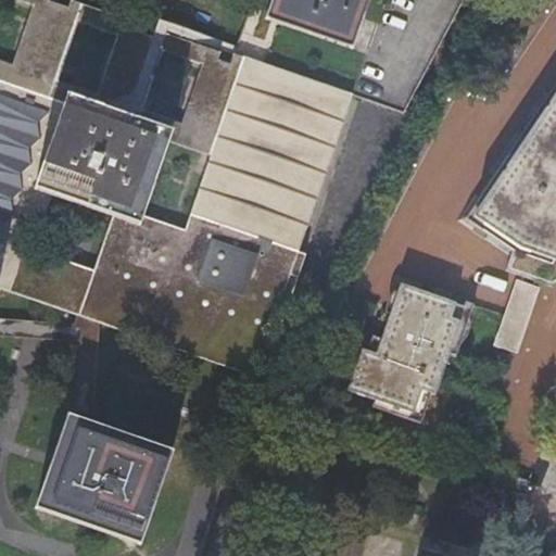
[(0,0),(0,280),(80,307),(99,314),(102,303),(260,356),(269,337),(270,337),(280,306),(272,304),(289,249),(300,253),(354,95),(266,65),(235,54),(232,62),(218,58),(220,50),(156,28),(154,35),(135,29),(137,22),(74,0),(70,0),(68,7),(50,0),(0,0)]
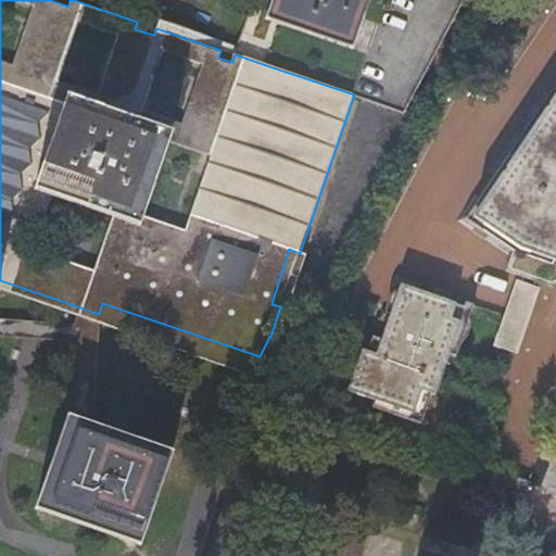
[(354,50),(369,0),(270,0),(265,20),(279,24),(354,50)]
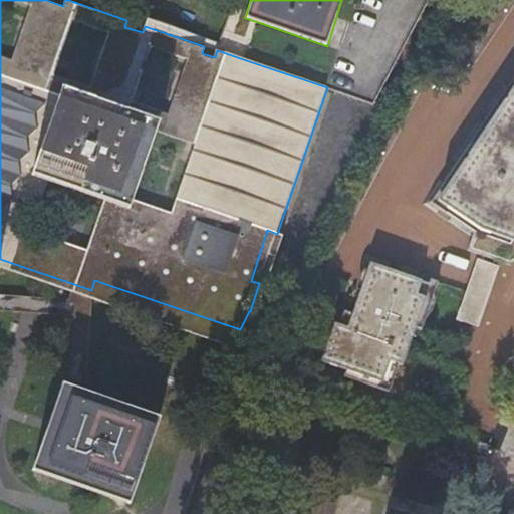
[(513,79),(431,204),(475,233),(468,252),(512,267),(513,265),(513,79)]
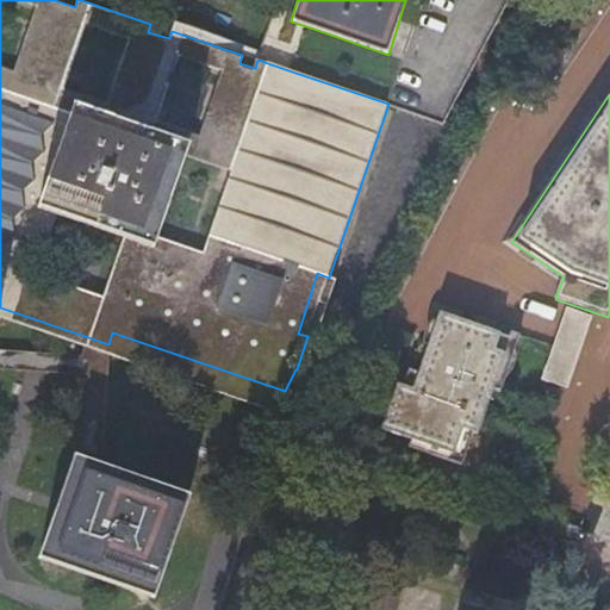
[(0,342),(85,348),(88,337),(0,307),(0,342)]
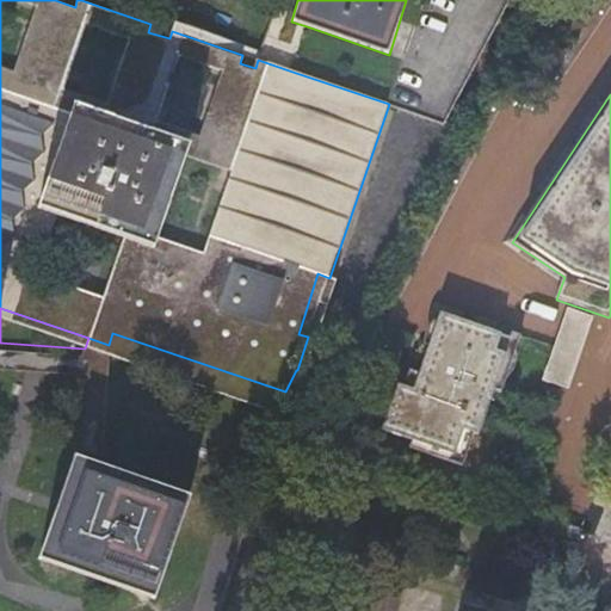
[(555,347),(544,382),(569,390),(594,319),(568,310),(555,347)]
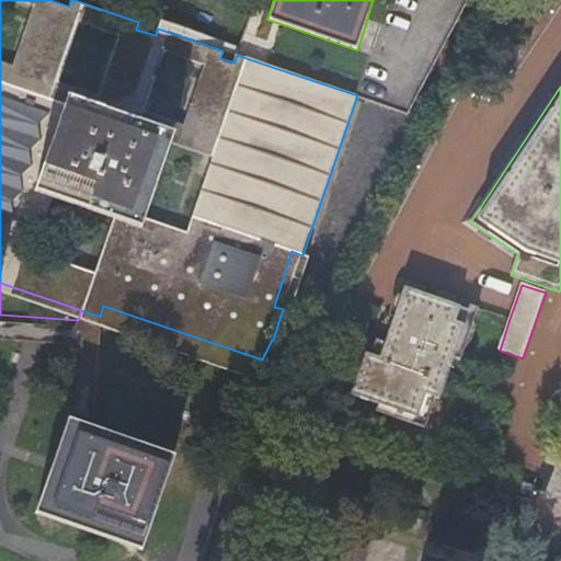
[(402,296),(395,319),(386,343),(380,358),(375,357),(366,354),(352,396),(379,405),(420,419),(427,396),(436,399),(441,400),(448,379),(446,379),(454,357),(466,325),(457,322),(461,307),(405,287),(402,296)]
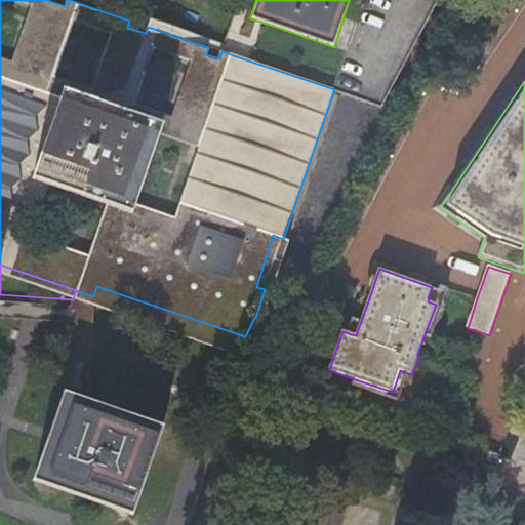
[(366,297),(369,298),(376,277),(373,276),(372,277),(369,280),(367,284),(366,288),(366,293),(366,297)]
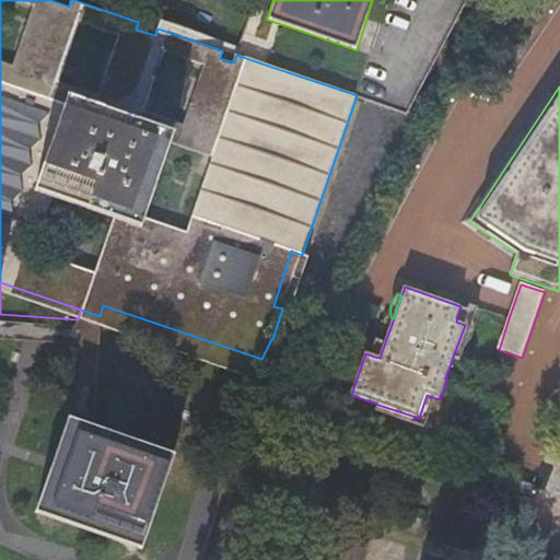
[(469,304),(468,308),(467,313),(475,315),(476,316),(478,307),(469,304)]
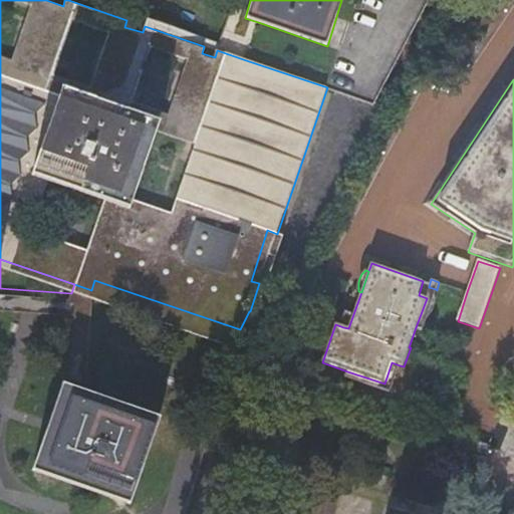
[(430,283),(423,281),(419,295),(427,298),(416,327),(422,329),(426,318),(428,318),(429,318),(432,315),(434,311),(435,307),(436,303),(436,299),(436,294),(434,294),(436,289),(429,287),(430,283)]
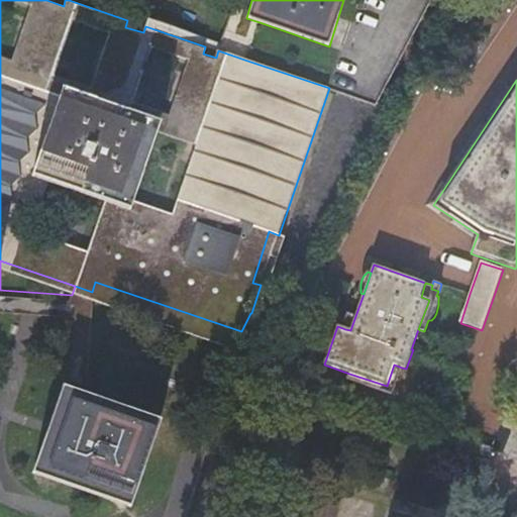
[(0,306),(6,307),(21,308),(32,309),(39,309),(75,312),(76,330),(92,335),(92,292),(75,286),(72,295),(0,290),(0,306)]
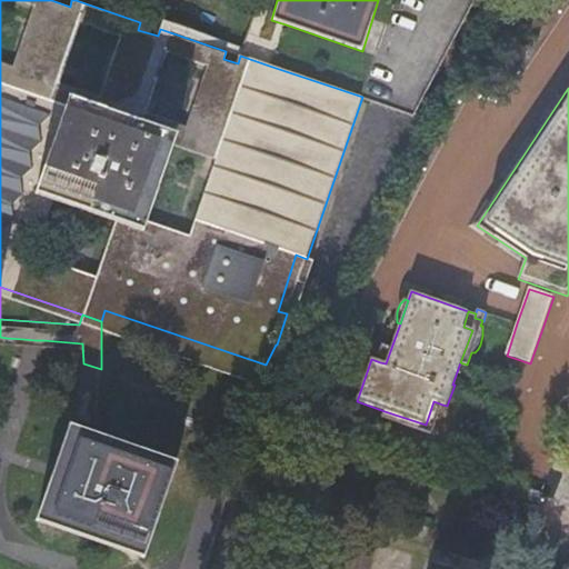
[(269,367),(277,345),(276,345),(266,365),(269,367)]
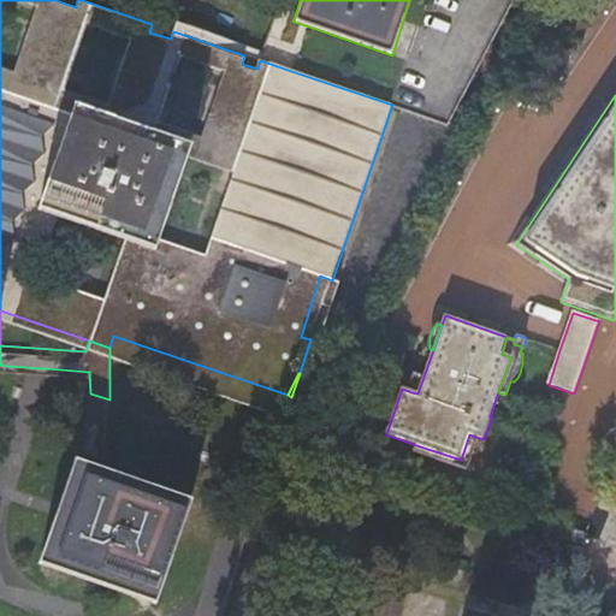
[(418,394),(424,377),(414,374),(410,385),(413,386),(412,392),(418,394)]
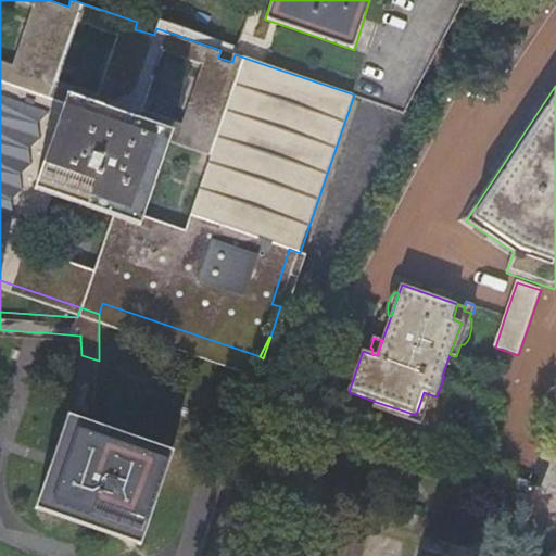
[(99,417),(99,361),(81,355),(81,411),(99,417)]
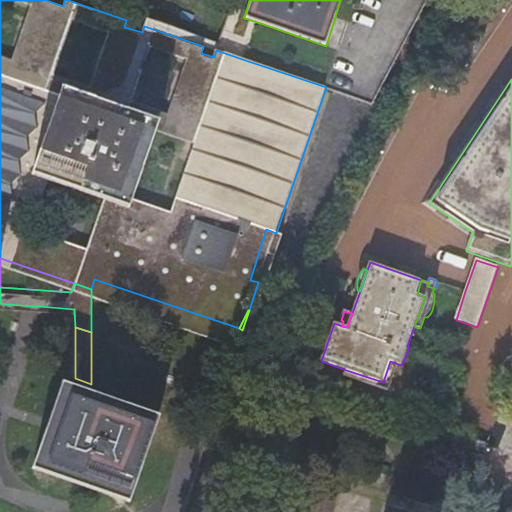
[(388,392),(398,364),(390,361),(383,382),(346,370),(344,377),(388,392)]
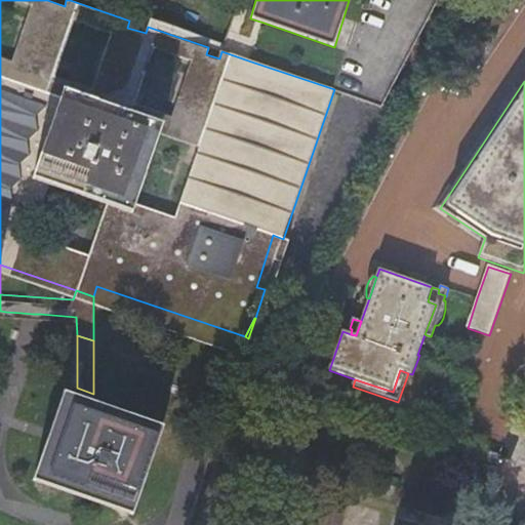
[(169,419),(93,394),(77,388),(69,386),(54,430),(52,436),(50,440),(39,475),(140,508),(169,419)]
